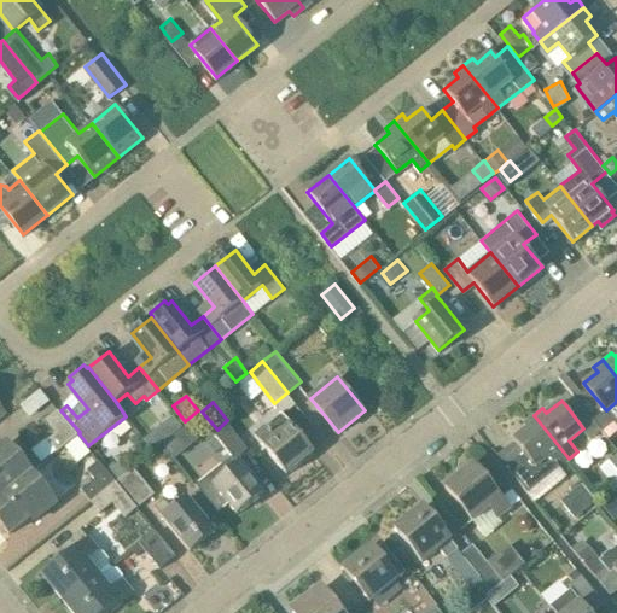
[(80,432),(60,410),(50,420),(58,430),(34,450),(44,461),(79,433),(80,432)]
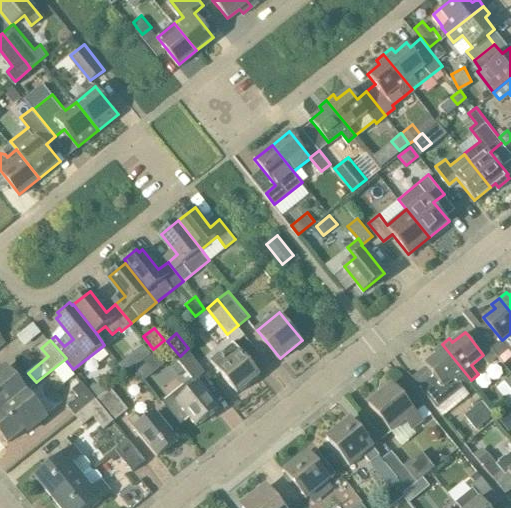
[(234,342),(212,359),(238,392),(260,374),(234,342)]
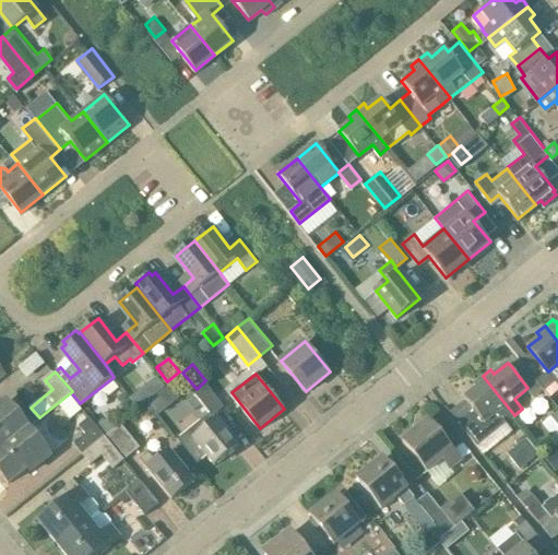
[(465,397),(473,406),(460,416),(477,441),(503,420),(506,422),(514,415),(483,376),(474,382),(477,387),(465,397)]
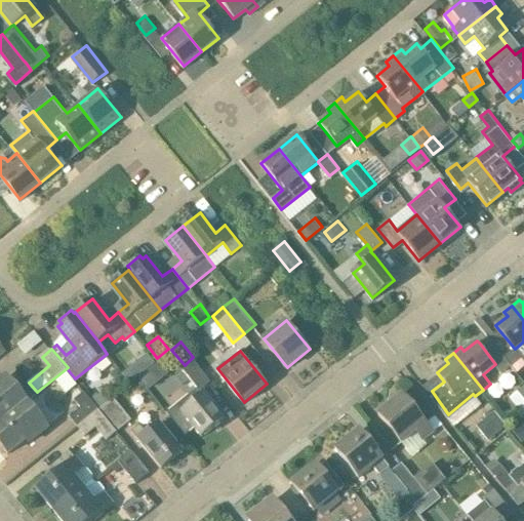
[(198,386),(200,389),(211,379),(195,359),(184,368),(198,386)]
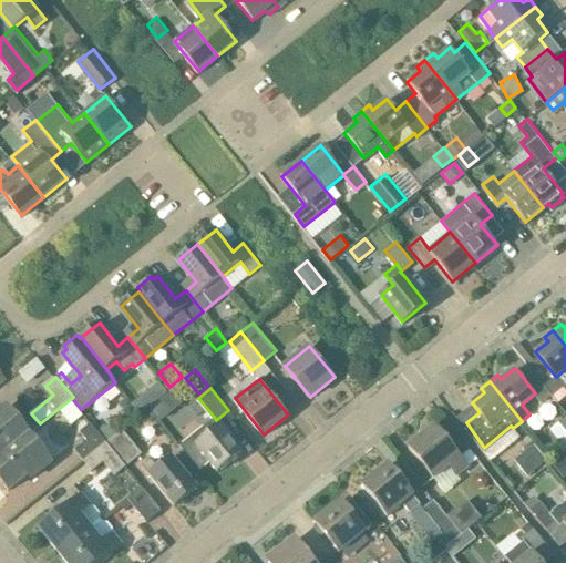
[(72,399),(61,408),(72,422),(83,413),(72,399)]
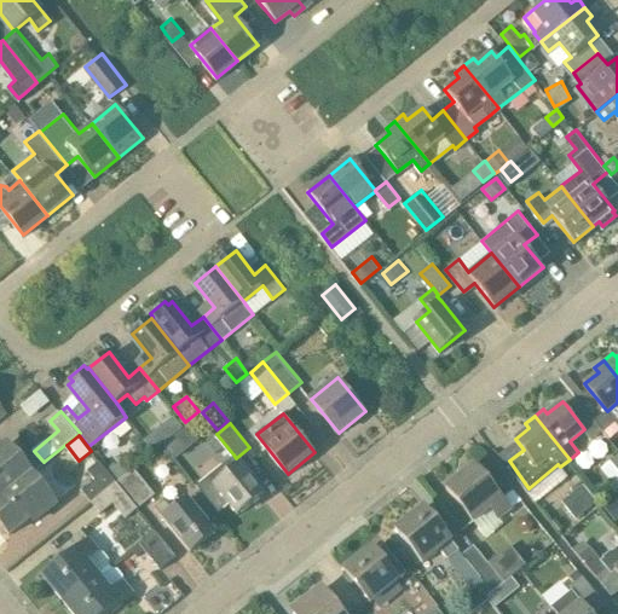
[(0,498),(32,473),(7,442),(0,447),(0,498)]
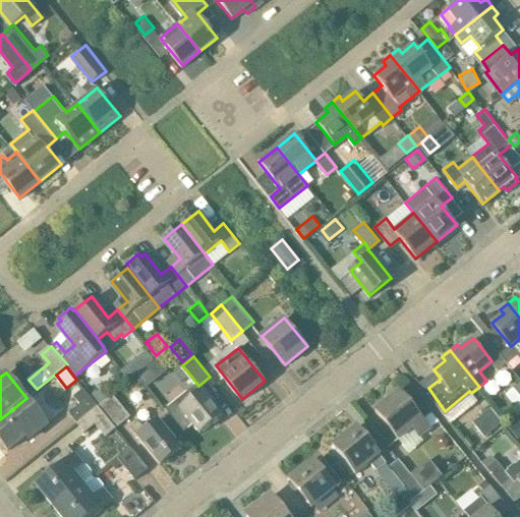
[(193,423),(200,433),(222,415),(198,386),(196,383),(166,407),(185,431),(193,423)]
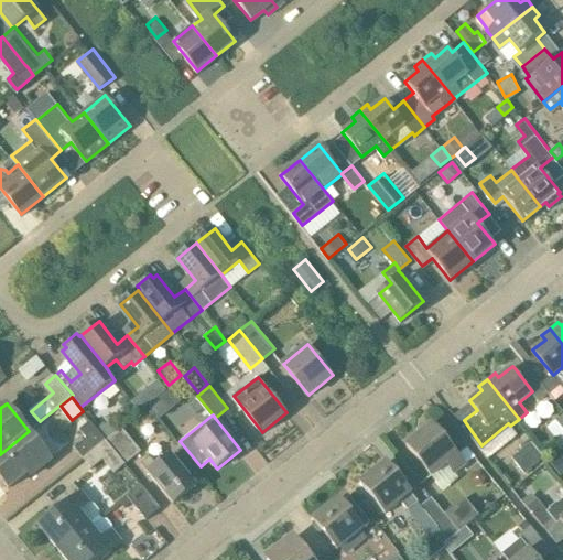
[(562,415),(550,426),(562,441),(562,415)]
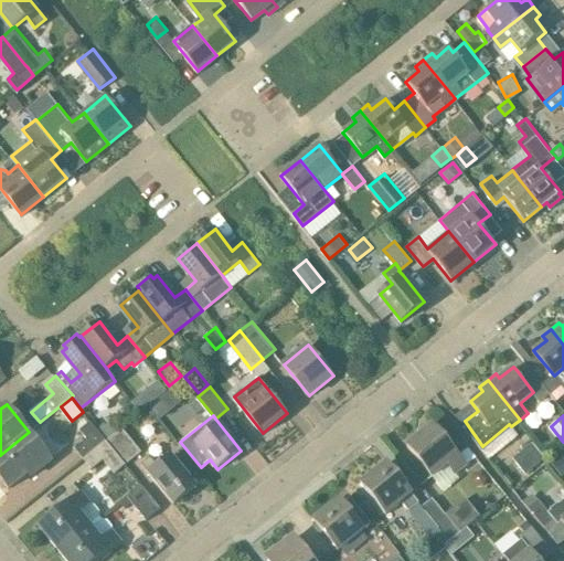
[(75,446),(85,457),(107,438),(92,419),(81,427),(87,436),(75,446)]
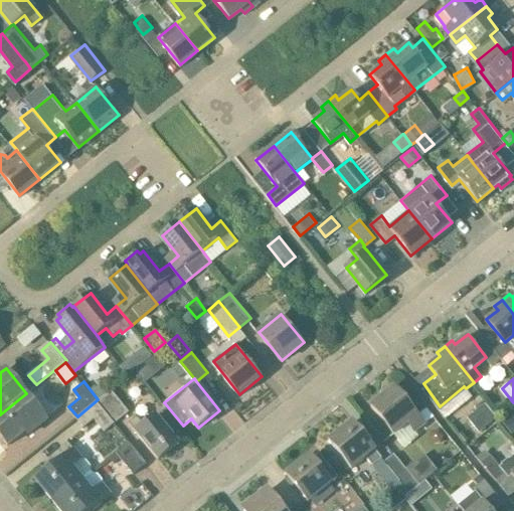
[(414,431),(424,422),(395,386),(371,405),(393,434),(407,422),(414,431)]
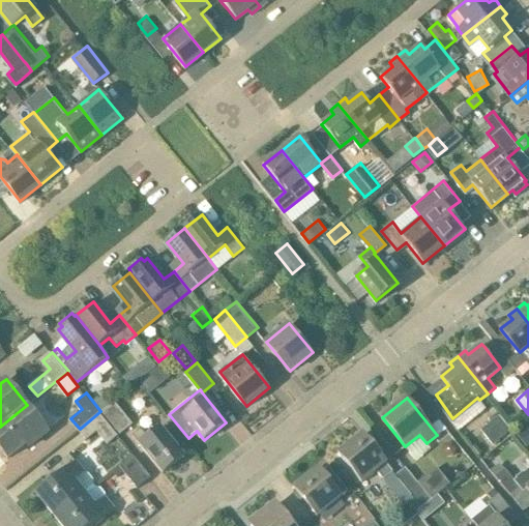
[(100,411),(118,433),(134,421),(115,399),(100,411)]
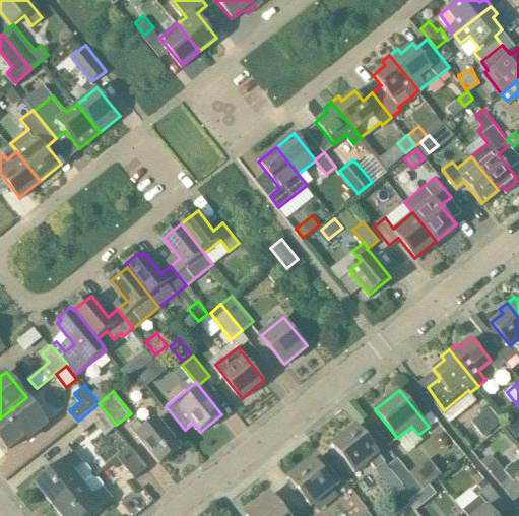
[(26,397),(0,418),(0,437),(9,448),(30,431),(34,435),(48,423),(26,397)]
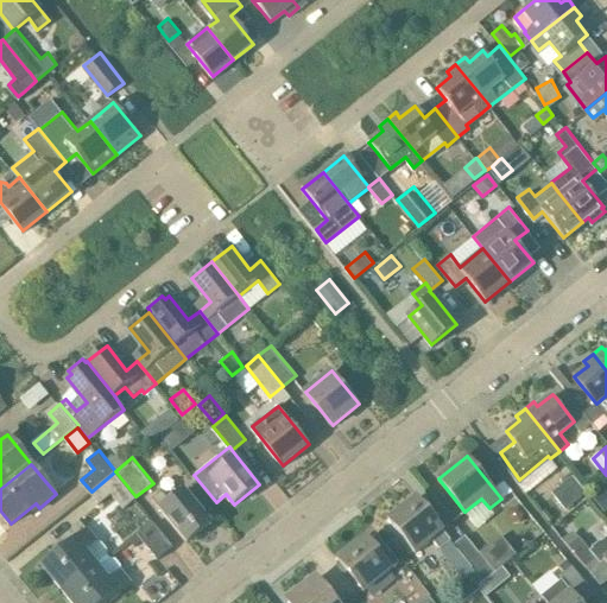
[(115,471),(92,492),(100,502),(113,492),(125,506),(136,497),(136,496),(115,471)]
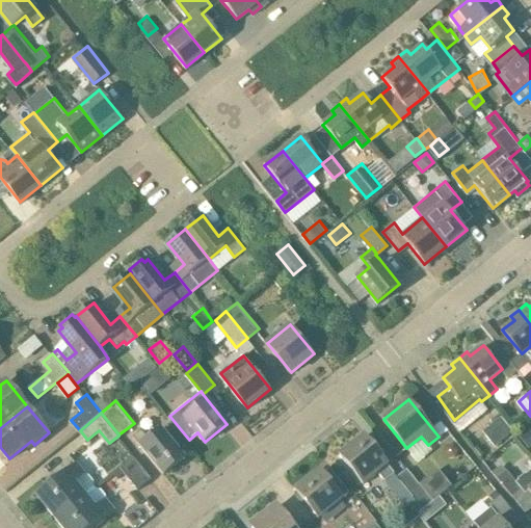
[(513,429),(501,414),(483,429),(495,444),(513,429)]
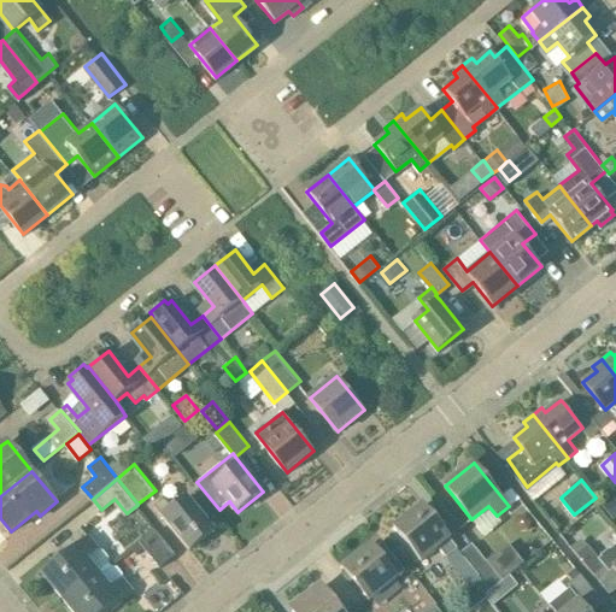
[(191,549),(215,531),(188,495),(172,507),(165,498),(157,505),(191,549)]
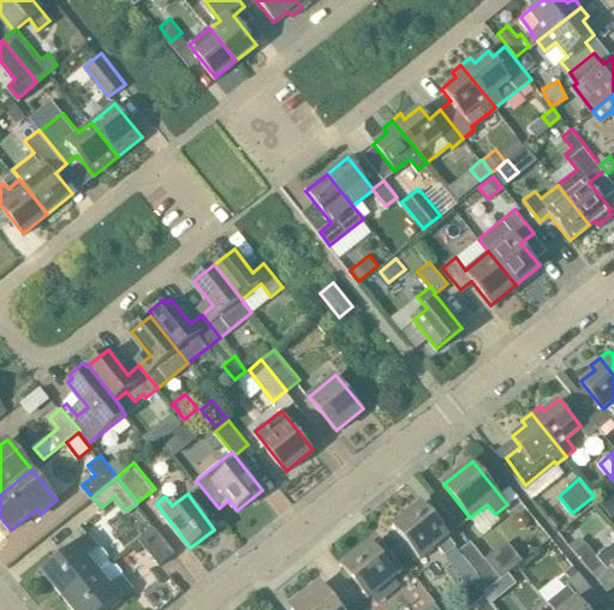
[(445,555),(455,545),(421,502),(393,525),(419,558),(436,545),(445,555)]
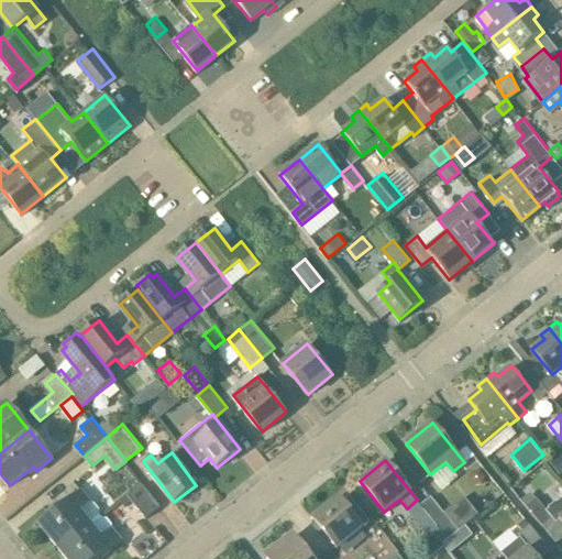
[(125,468),(109,483),(121,495),(136,480),(125,468)]
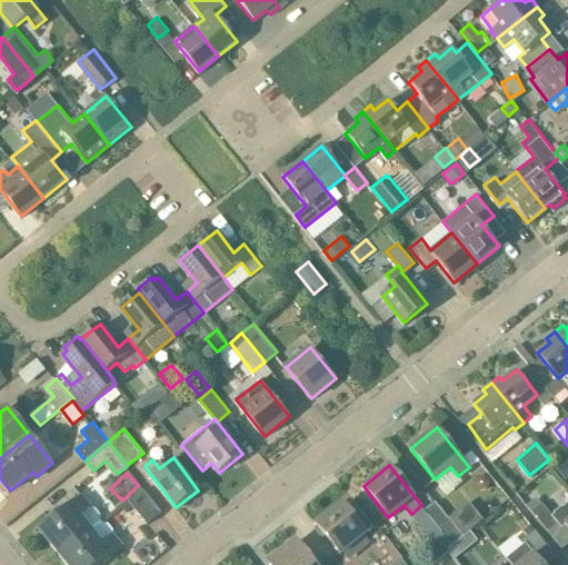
[(148,522),(148,521),(162,509),(145,486),(129,499),(122,504),(127,509),(133,504),(148,522)]
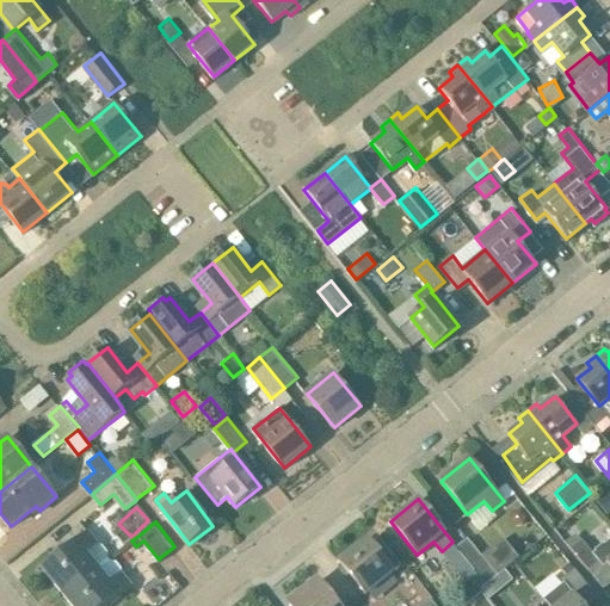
[(43,568),(66,595),(110,558),(109,556),(109,550),(103,543),(98,544),(88,532),(43,568)]
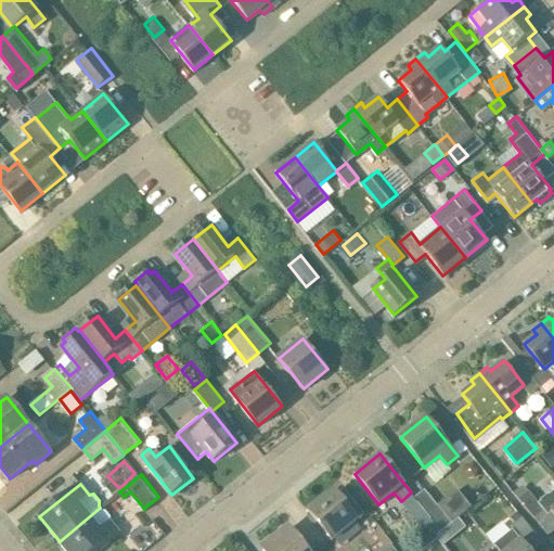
[(335,486),(307,508),(333,540),(360,517),(335,486)]
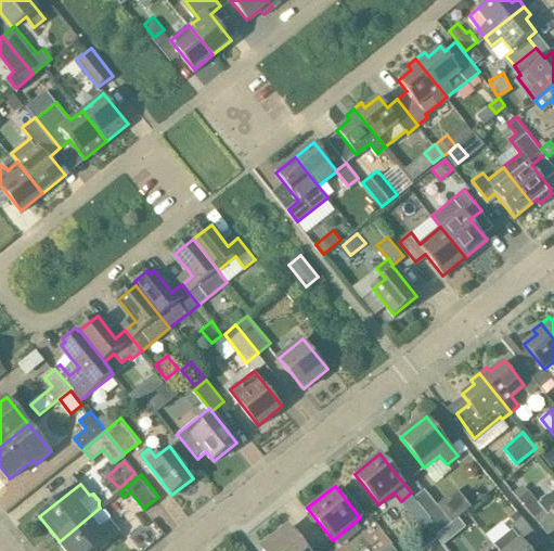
[(424,488),(414,496),(433,517),(432,524),(438,532),(447,525),(452,520),(438,502),(425,487),(424,488)]
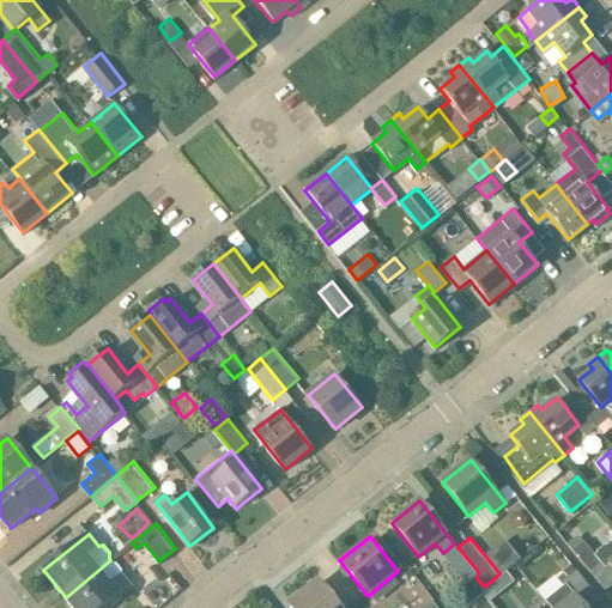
[(506,537),(484,554),(500,573),(521,557),(506,537)]
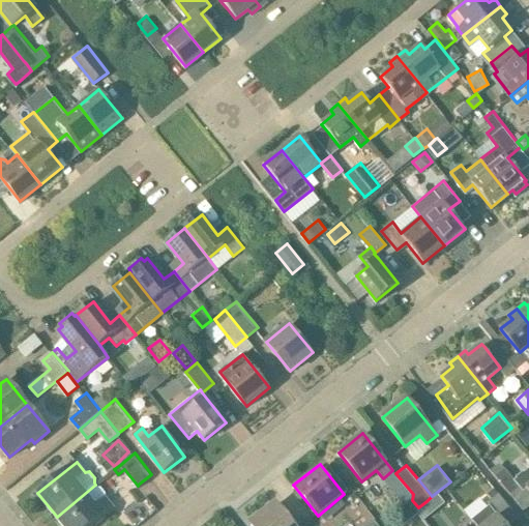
[(505,467),(496,474),(510,494),(511,494),(520,488),(524,492),(528,488),(528,466),(515,477),(505,467)]
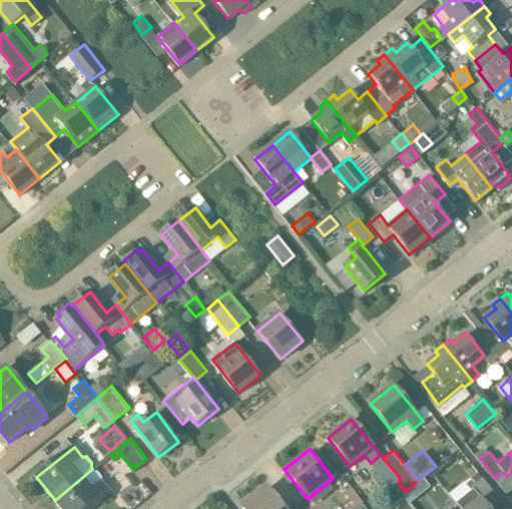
[(92,469),(55,500),(61,508),(87,508),(109,491),(102,482),(103,477),(99,472),(94,470),(92,469)]
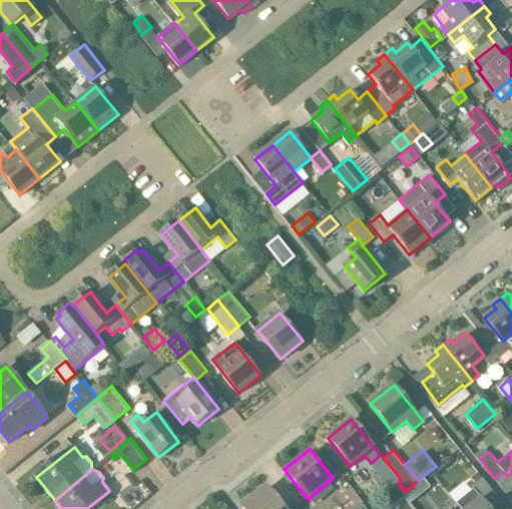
[(474,487),(456,501),(462,508),(492,508),(491,508),(491,507),(482,497),(478,492),(489,483),(483,476),(471,485),(474,487)]
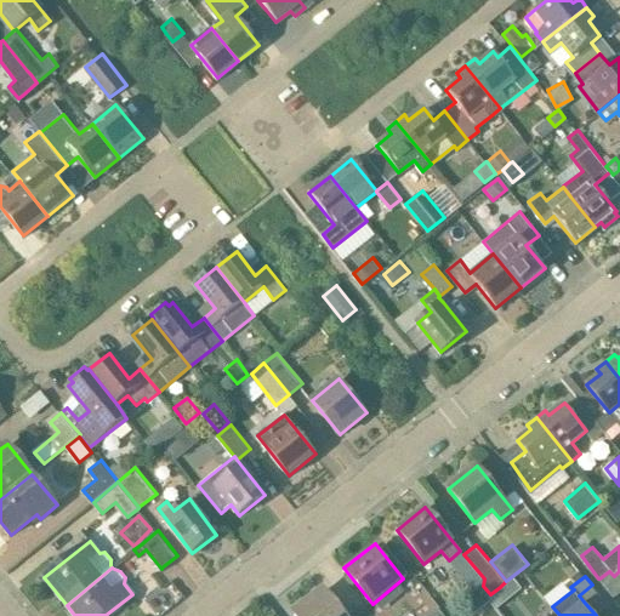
[(507,597),(500,587),(490,594),(499,604),(507,597)]
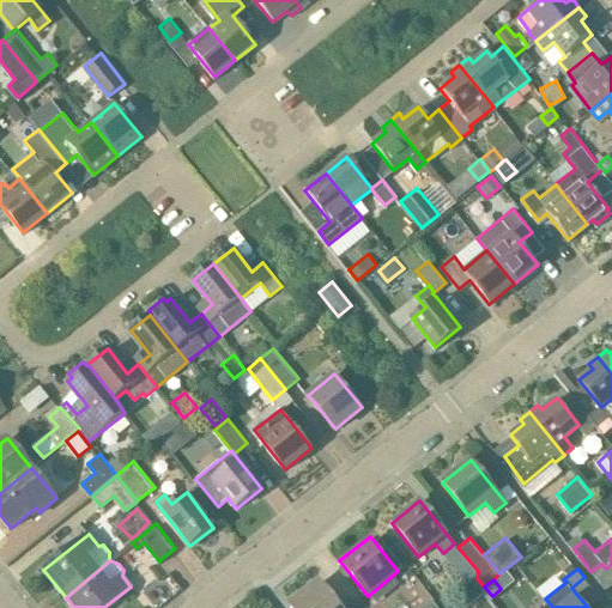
[(339,607),(319,582),(290,605),(292,607),(339,607)]
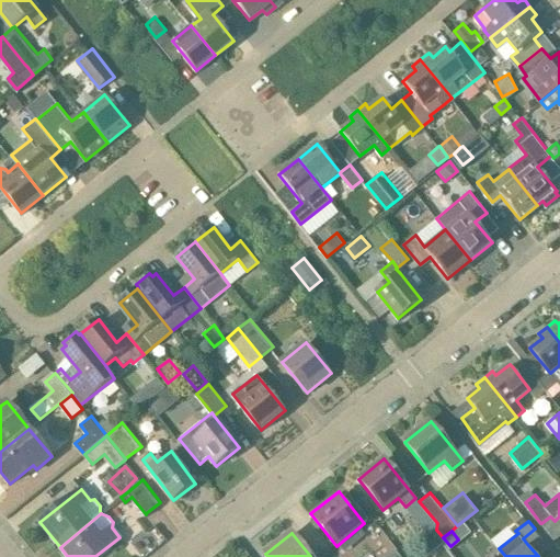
[(395,547),(383,556),(402,556),(403,556),(395,547)]
